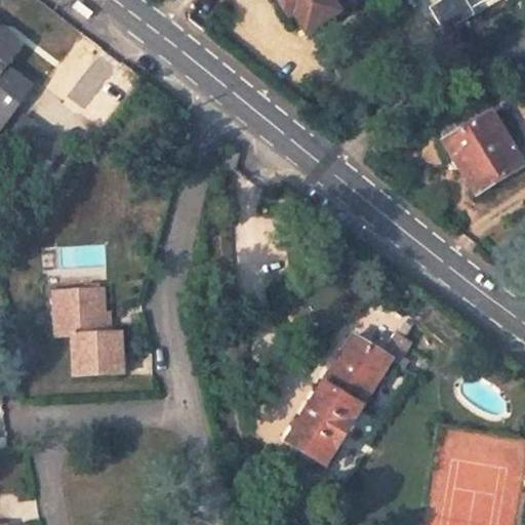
[(272,0),(283,17),(290,13),(304,34),(346,8),(339,0),(272,0)]
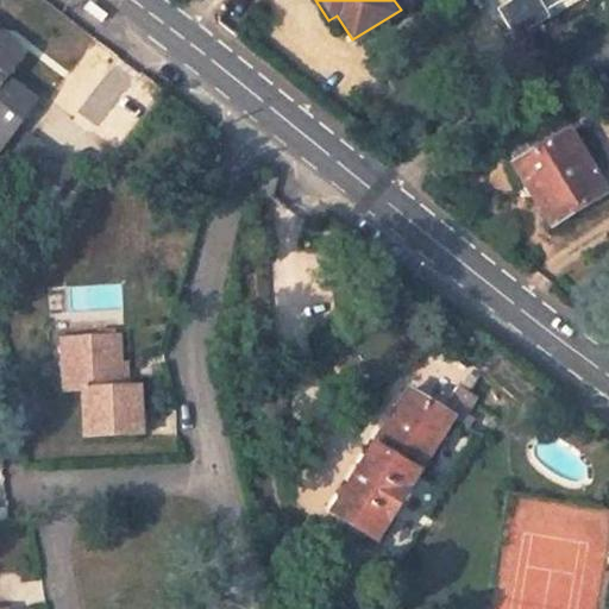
[(22,54),(0,37),(0,142),(33,100),(4,76),(22,54)]
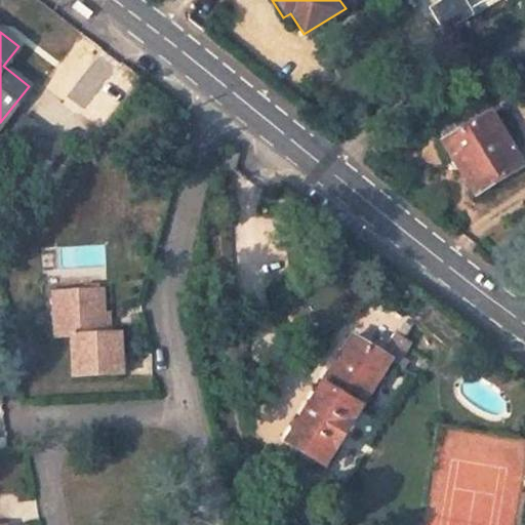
[(476,194),(523,165),(490,113),(483,118),(461,131),(458,125),(457,123),(441,133),(446,140),(444,142),(476,194)]
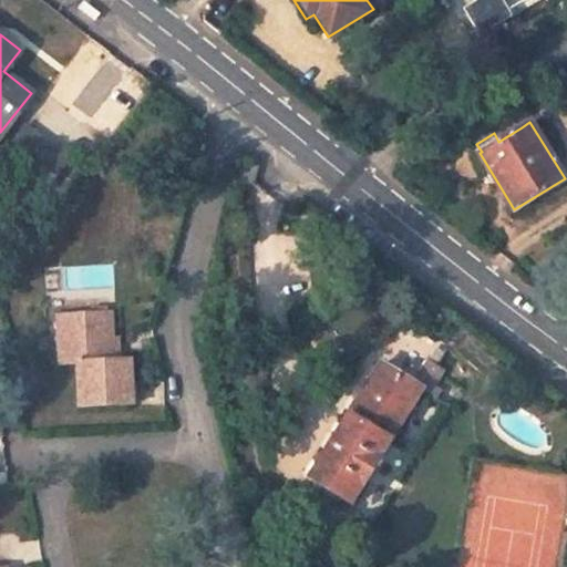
[(522,127),(518,122),(495,135),(498,142),(522,127)]
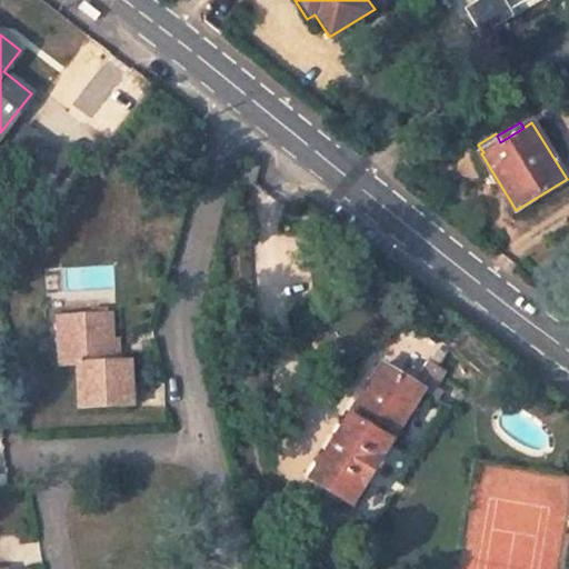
[(193,186),(201,161),(195,158),(188,185),(193,186)]
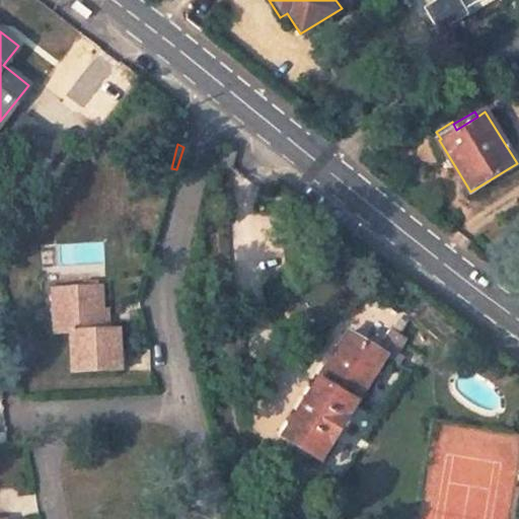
[(119,329),(104,330),(101,290),(63,290),(64,308),(57,308),(58,331),(74,331),(76,370),(122,369),(119,329)]
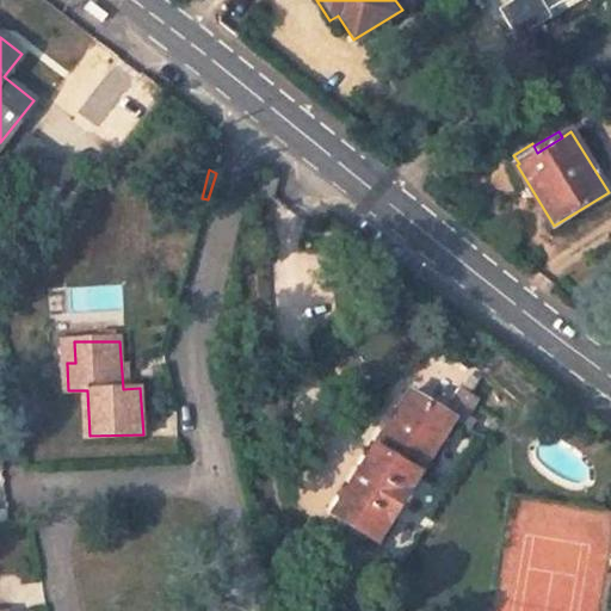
[(377,543),(454,420),(411,393),(334,513),(377,543)]
